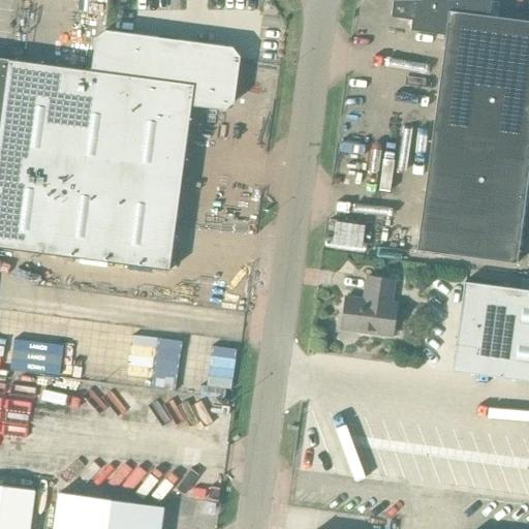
[(416,250),(437,253),(517,263),(528,174),(528,21),(489,16),(491,0),(422,0),(423,0),(393,0),(391,17),(411,20),(410,30),(445,35),(416,250)]
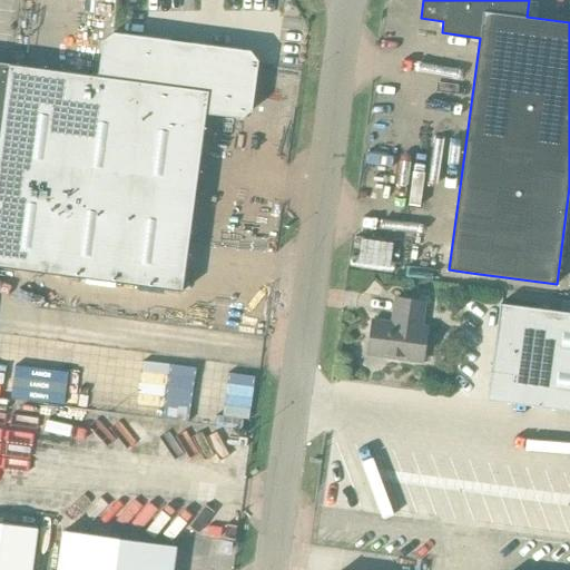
[(0,139),(0,267),(183,292),(207,114),(242,119),(252,110),(258,61),(251,51),(192,43),(192,48),(170,46),(172,41),(114,33),(104,41),(98,76),(10,65),(0,139)]
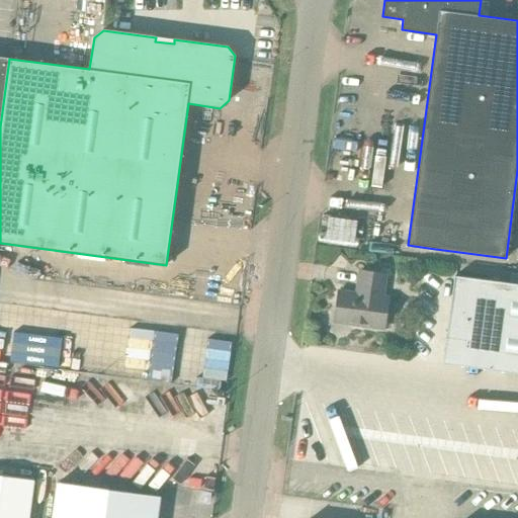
[(0,126),(9,59),(0,57),(0,126)]
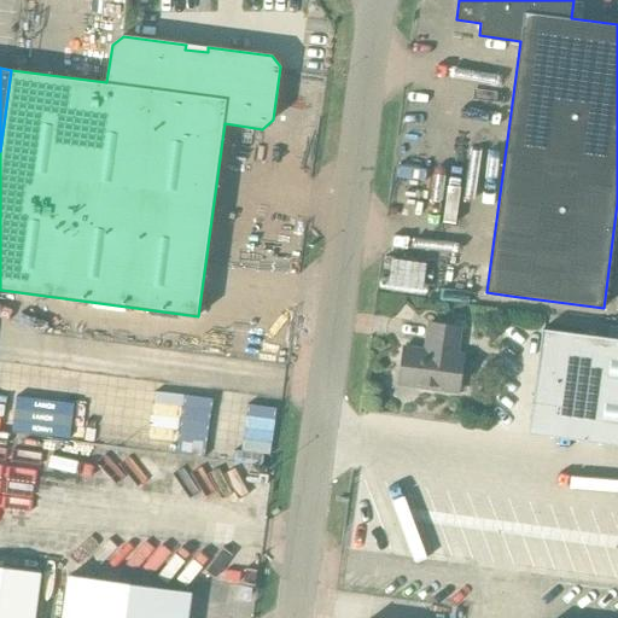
[(458,355),(460,328),(429,324),(426,340),(432,342),(431,351),(404,348),(401,366),(407,367),(404,385),(459,392),(464,355),(458,355)]
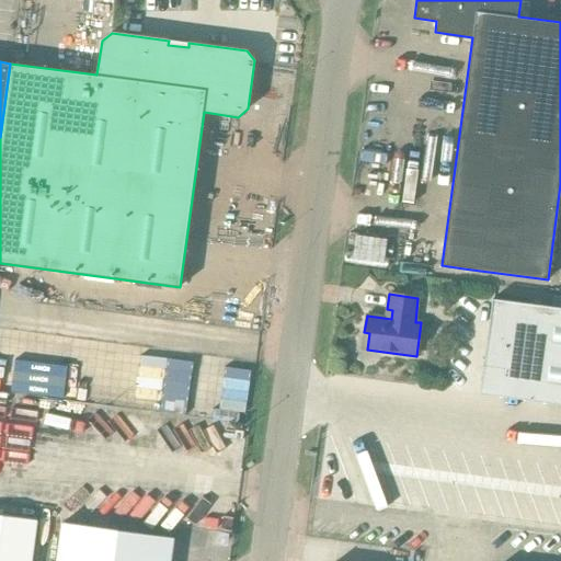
[(442,294),(439,306),(451,308),(454,296),(442,294)]
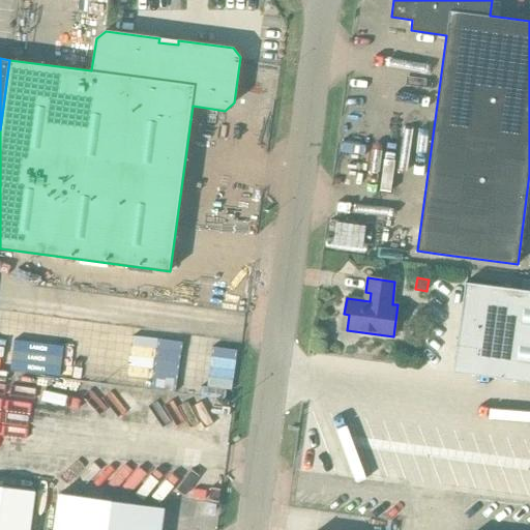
[(529,290),(486,285),(465,283),(453,373),(529,382),(529,290)]
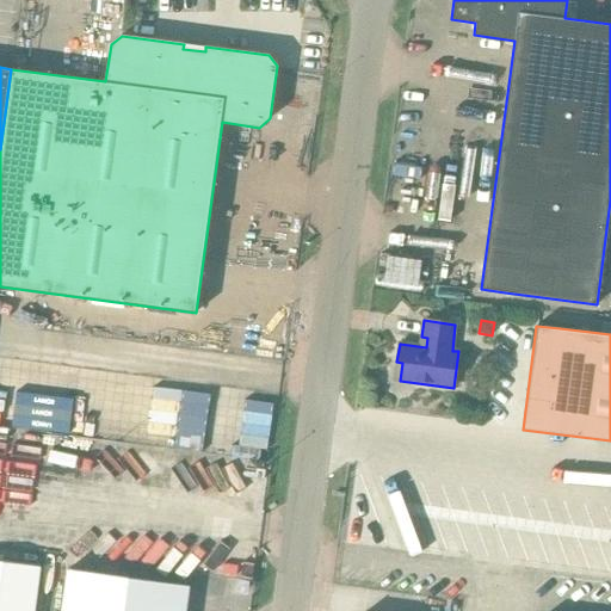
[(0,561),(0,610),(34,610),(41,567),(0,561)]
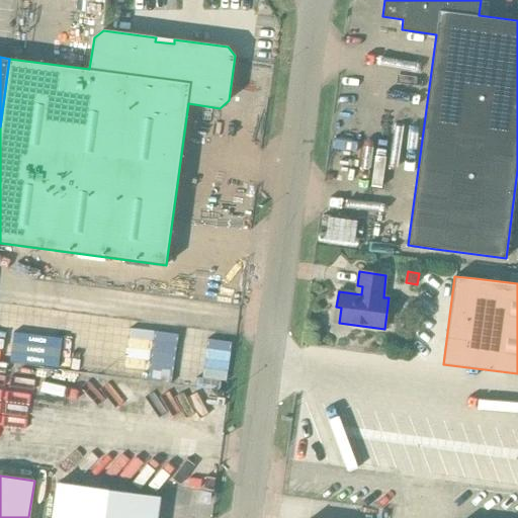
[(157,517),(160,497),(58,484),(53,517),(157,517)]
